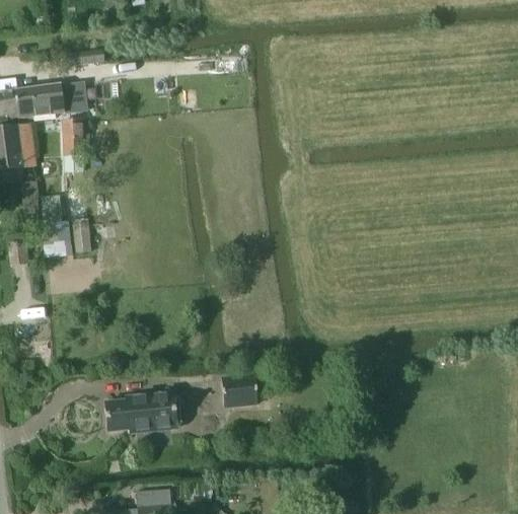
[(102,48),(61,52),(63,63),(103,59),(102,48)]
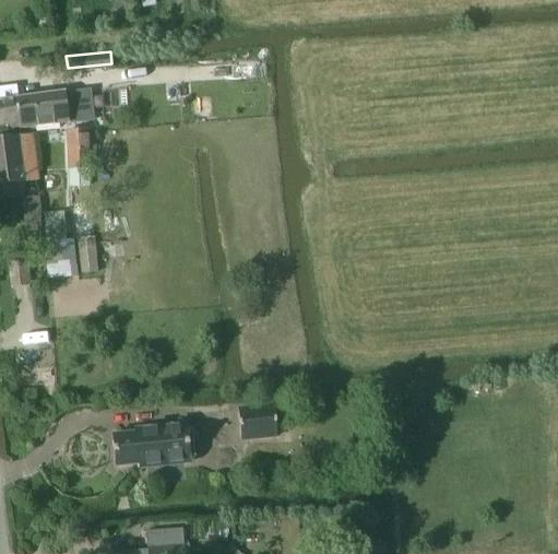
[(0,179),(38,175),(33,130),(21,132),(10,133),(10,128),(21,127),(16,95),(16,94),(16,93),(19,92),(16,81),(0,83),(0,179)]
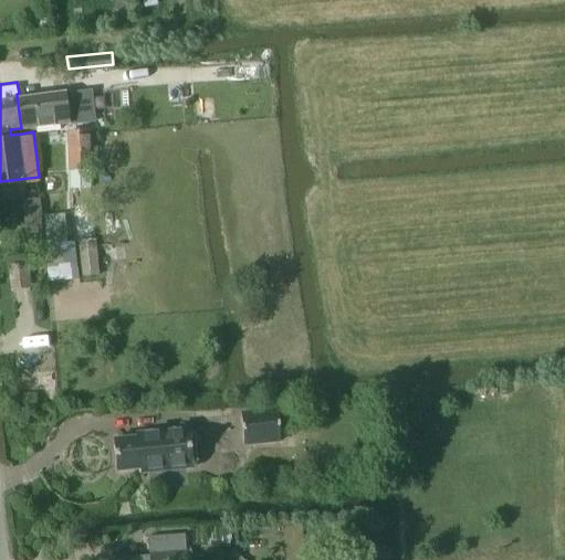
[(65,91),(17,96),(21,128),(69,123),(69,122),(95,118),(92,87),(65,91)]
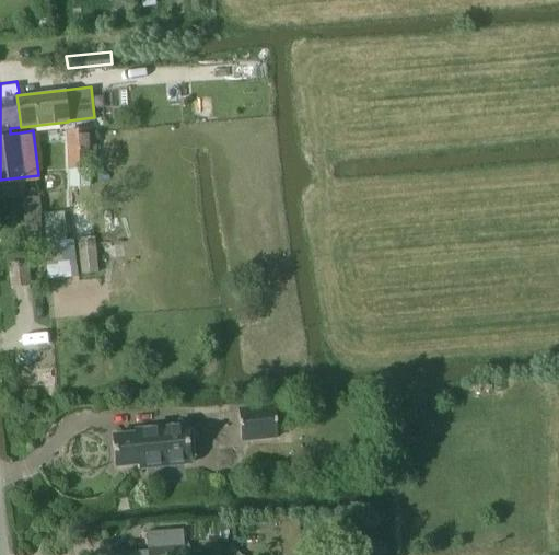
[(99,128),(90,128),(68,129),(70,183),(91,183),(91,165),(100,165),(99,128)]
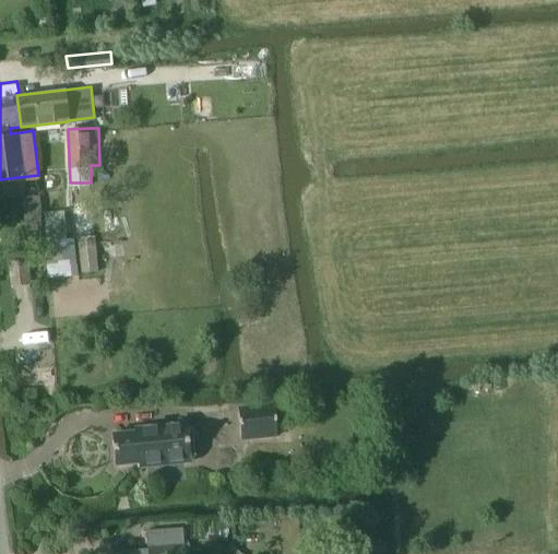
[(24,195),(25,223),(42,222),(40,193),(24,195)]
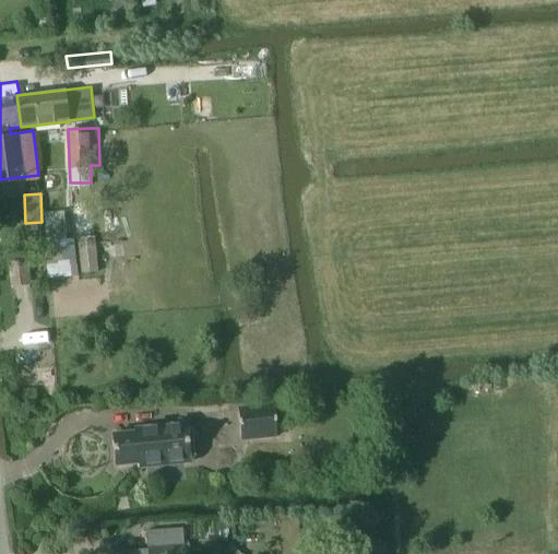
[(74,208),(76,235),(80,270),(98,269),(95,234),(96,234),(94,207),(74,208)]
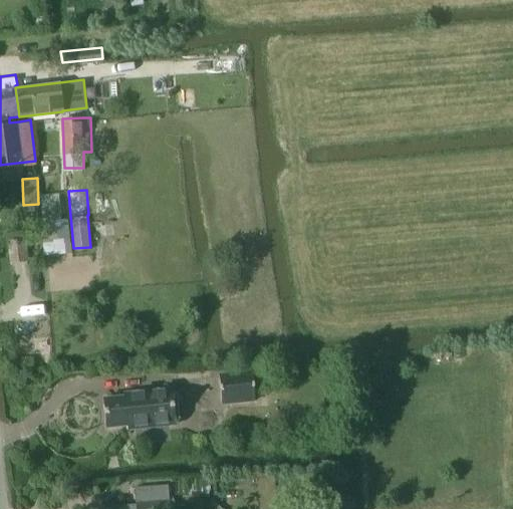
[(41,192),(43,219),(61,218),(59,191),(41,192)]
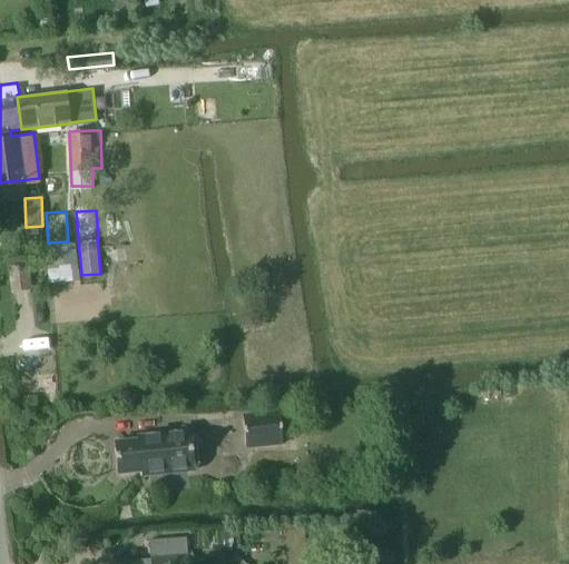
[(247,447),(283,444),(281,413),(244,416),(247,447)]
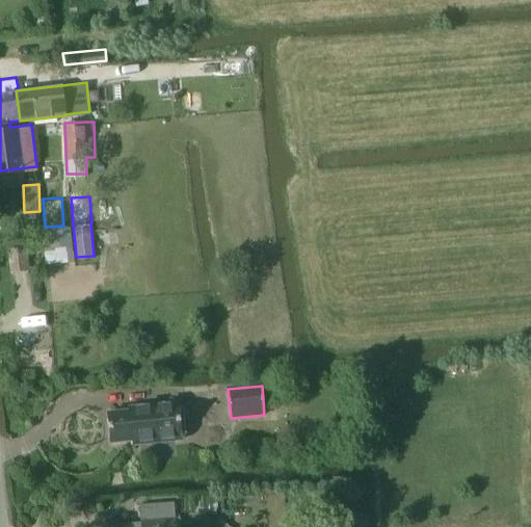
[(144,410),(107,413),(110,442),(132,440),(132,444),(182,439),(182,435),(186,433),(185,419),(180,419),(179,402),(143,405),(144,410)]
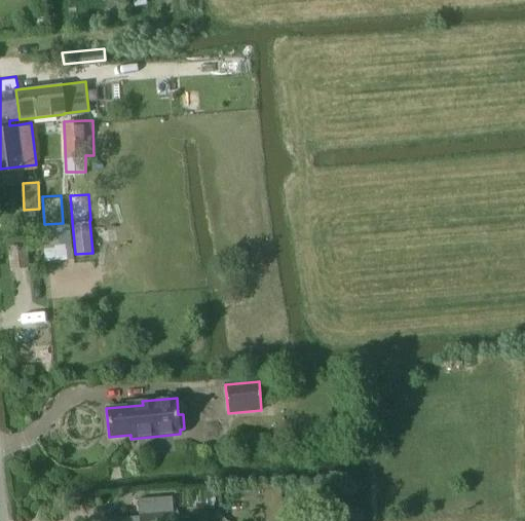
[(138,494),(140,512),(140,520),(174,520),(173,492),(138,494)]
